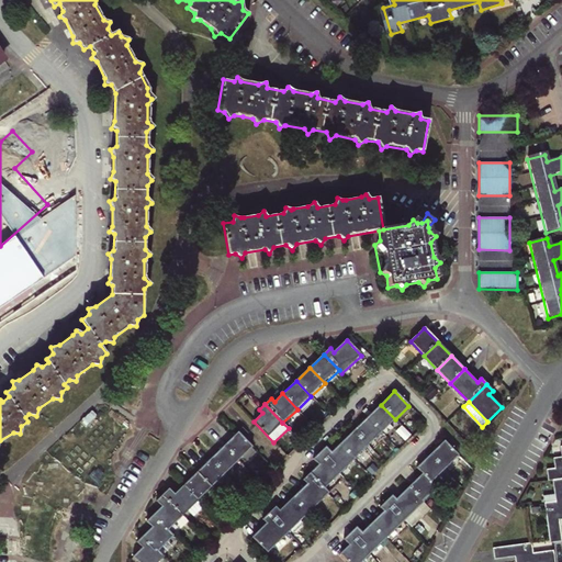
[(381,434),(395,419),(381,405),(367,418),(381,434)]
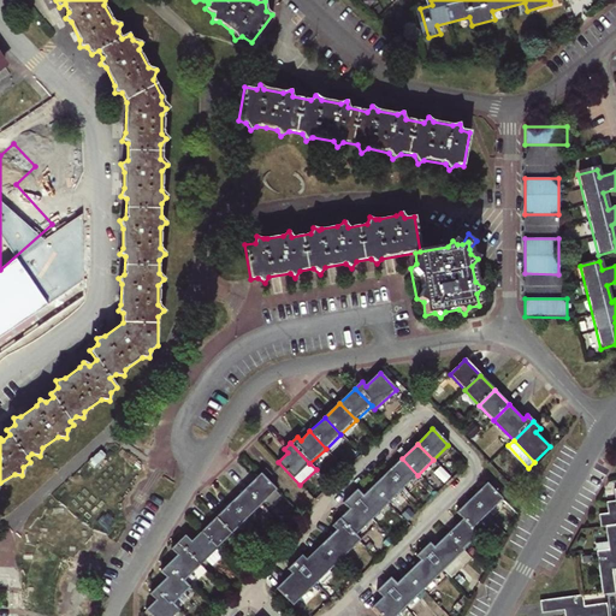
[(403,490),(418,475),(402,458),(386,473),(403,490)]
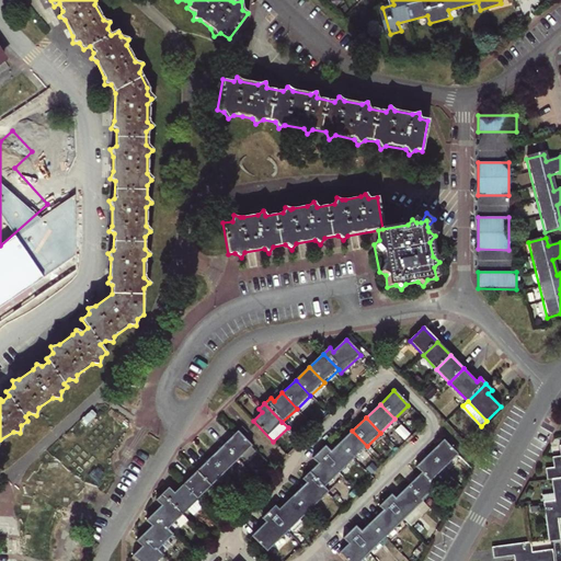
[(243,428),(239,433),(244,438),(249,434),(243,428)]
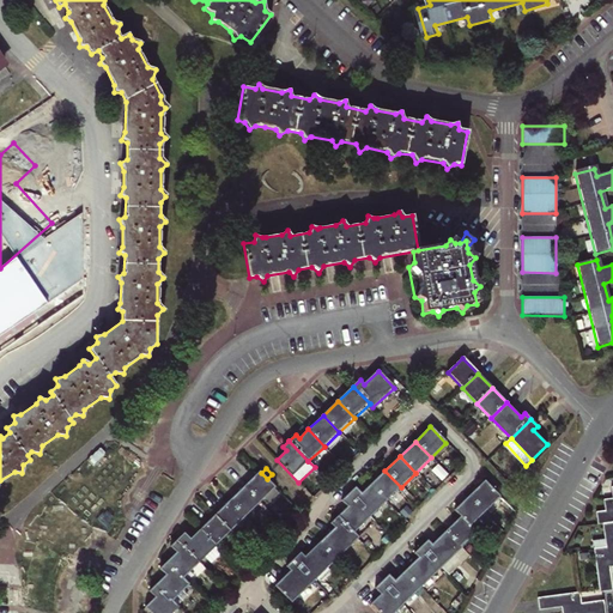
[(386,502),(401,487),(384,471),(370,485),(386,502)]
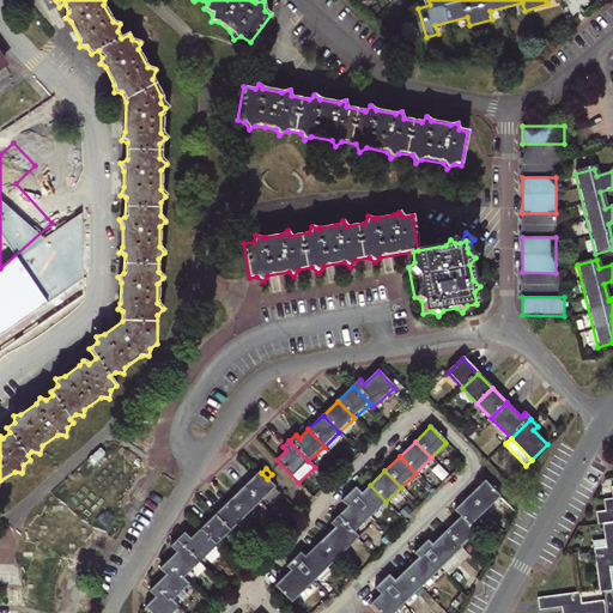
[(277,490),(267,479),(261,473),(247,487),(261,504),(277,490)]
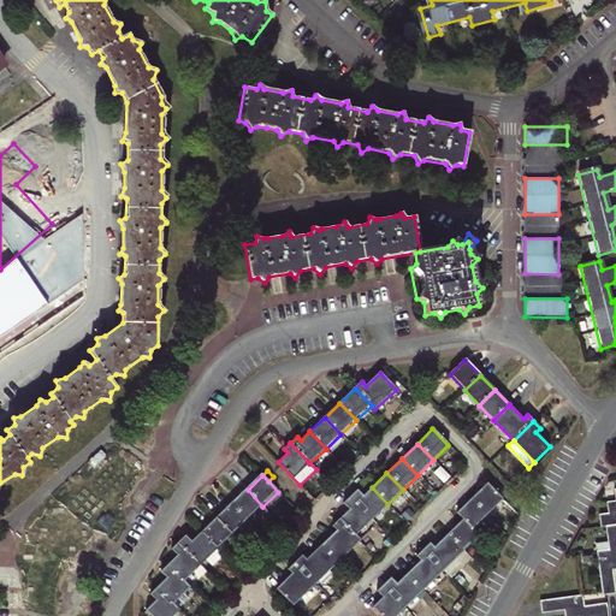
[(487,484),(473,499),(487,515),(503,499),(487,484)]
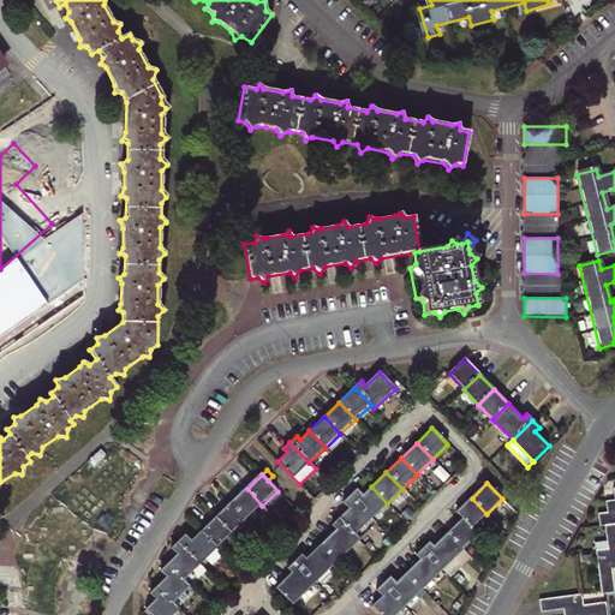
[(387,503),(371,487),(363,494),(357,488),(350,496),(370,519),(387,503)]
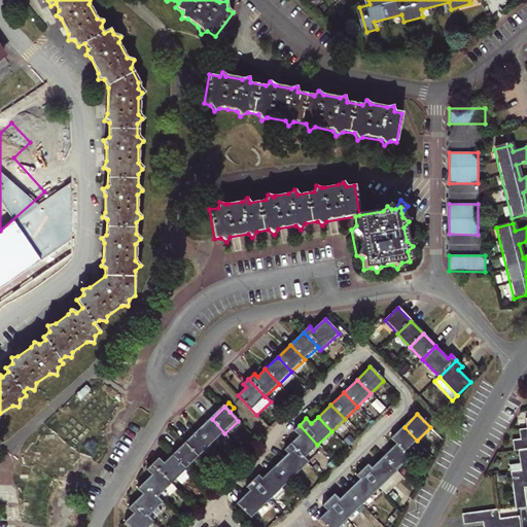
[(526,418),(525,418),(526,427),(519,428),(521,438),(512,440),(514,451),(518,450),(521,468),(510,470),(515,508),(526,506),(524,488),(526,487),(526,418)]
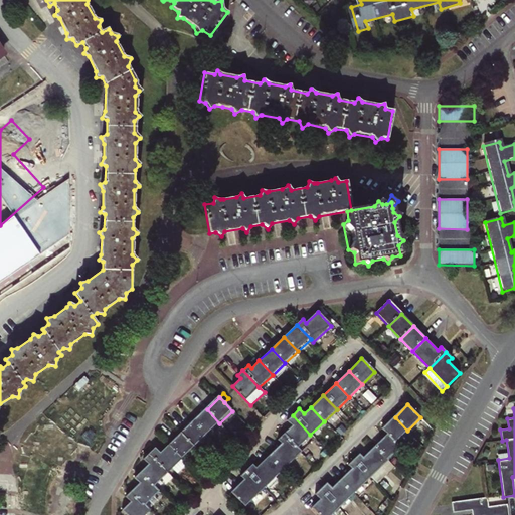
[(207,436),(219,423),(207,409),(194,422),(207,436)]
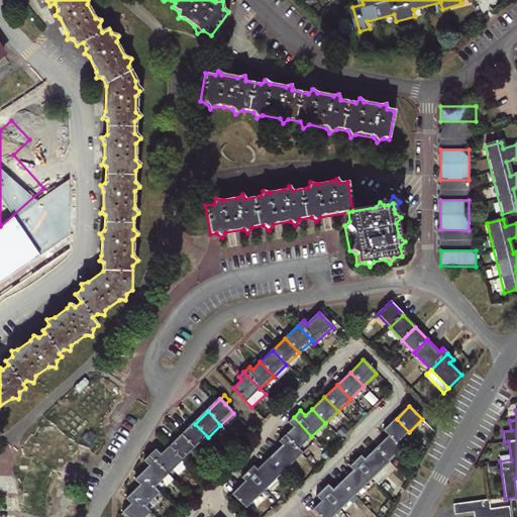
[(298,448),(311,436),(294,417),(288,422),(292,427),(285,434),(298,448)]
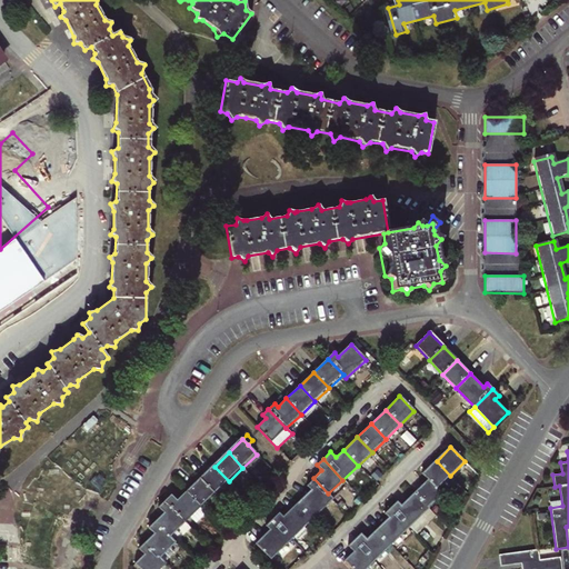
[(437,489),(450,476),(437,461),(422,475),(427,480),(437,489)]
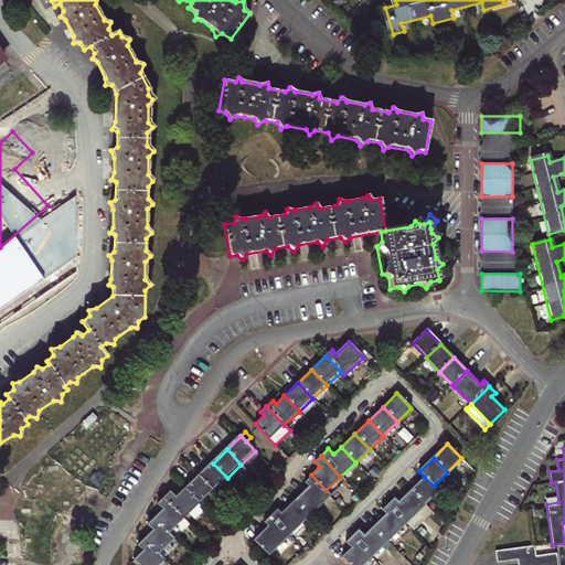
[(213,491),(227,478),(213,464),(200,477),(213,491)]
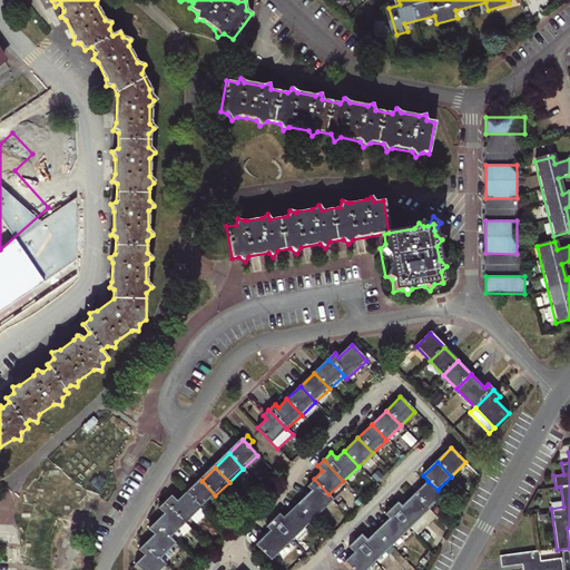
[(312,519),(333,500),(328,494),(314,479),(305,488),(310,492),(297,504),(312,519)]
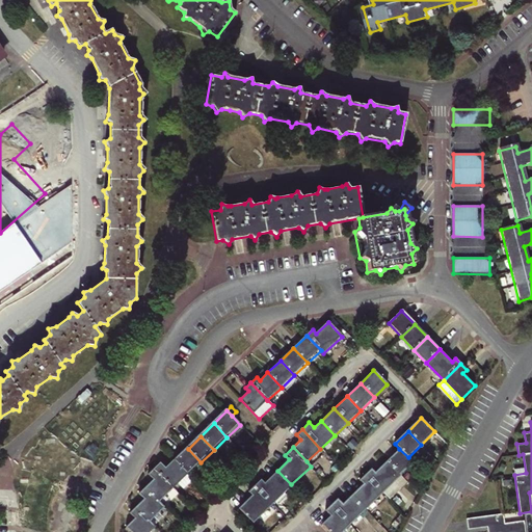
[(188,475),(201,462),(188,449),(176,461),(188,475)]
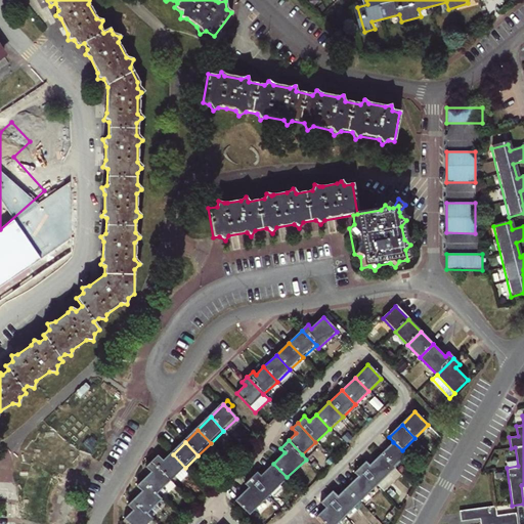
[(407,456),(402,450),(393,442),(381,453),(395,469),(407,456)]
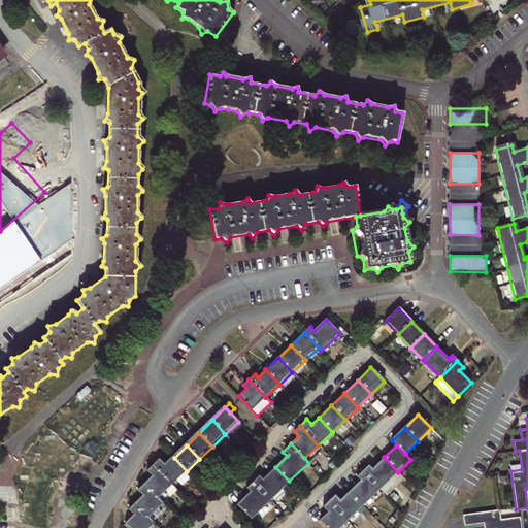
[(393,477),(399,485),(405,479),(398,472),(384,457),(373,468),(369,464),(364,469),(381,489),(393,477)]
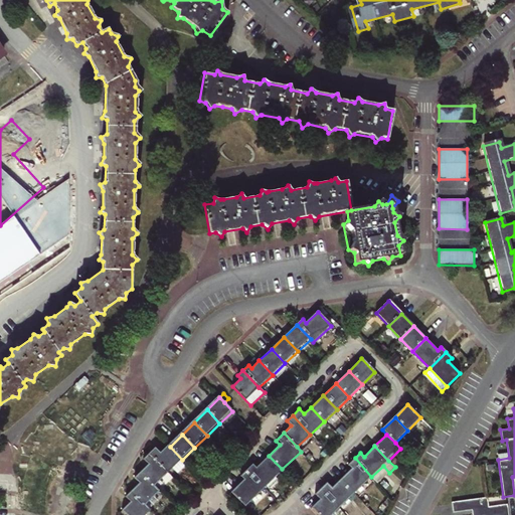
[(178,474),(187,465),(182,460),(170,447),(161,455),(155,448),(150,454),(168,473),(173,468),(178,474)]
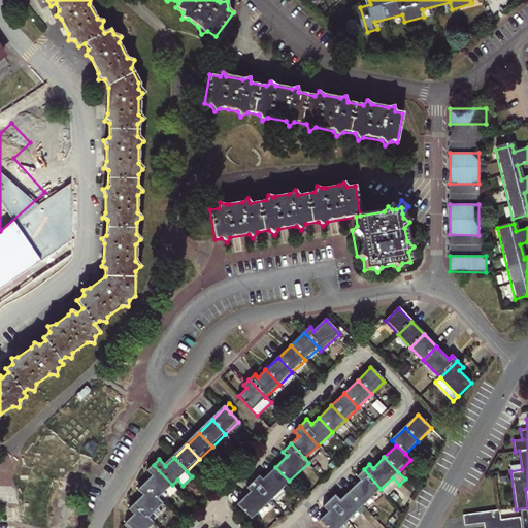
[(159,498),(172,485),(154,465),(146,471),(152,476),(144,484),(159,498)]
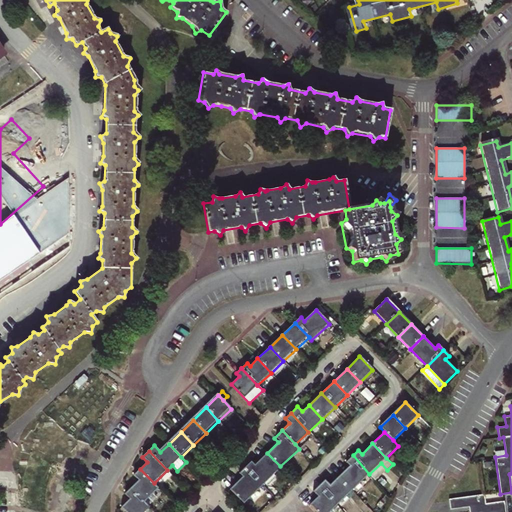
[(262,484),(280,466),(267,453),(254,465),(251,462),(245,467),(262,484)]
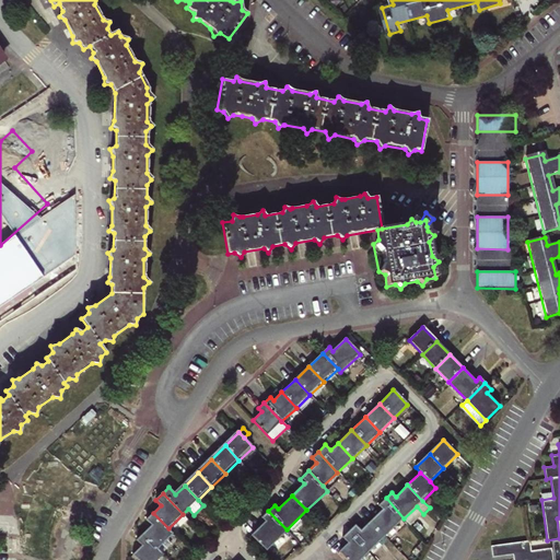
[(386,536),(404,518),(386,498),(378,505),(382,509),(370,520),(386,536)]
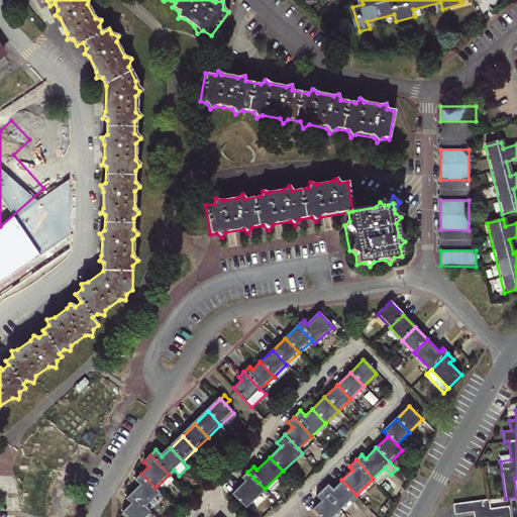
[(380,485),(391,475),(385,468),(373,479),(380,485)]
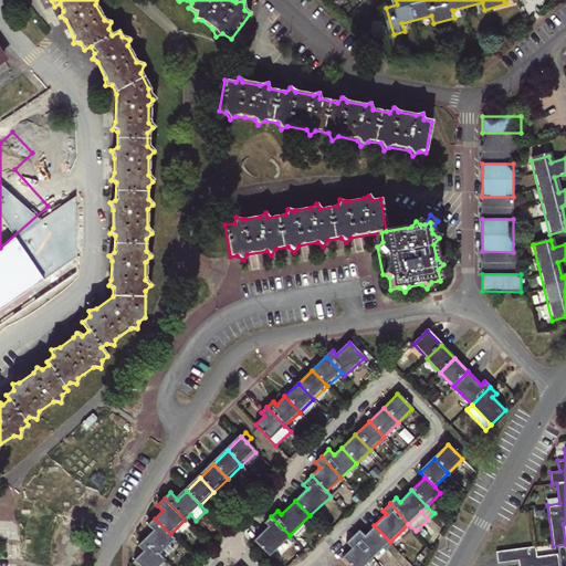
[(269,555),(290,535),(271,516),(264,524),(266,527),(254,541),(269,555)]
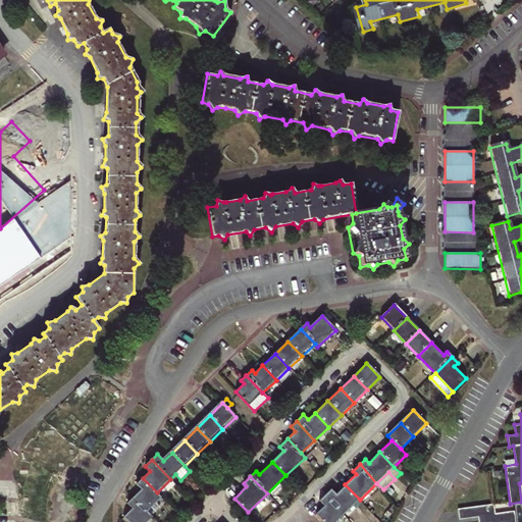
[(135,496),(148,510),(162,498),(157,492),(143,478),(138,483),(142,488),(135,496)]
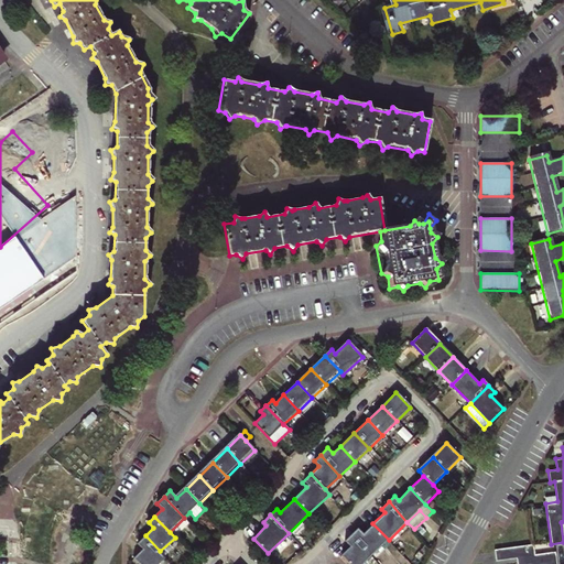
[(373,555),(389,540),(372,523),(364,532),(359,528),(354,534),(373,555)]
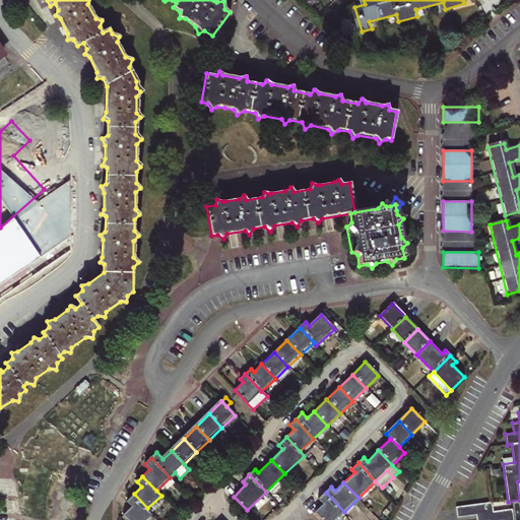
[(316,512),(323,519),(335,519),(344,512),(326,493),(319,499),(324,505),(316,512)]
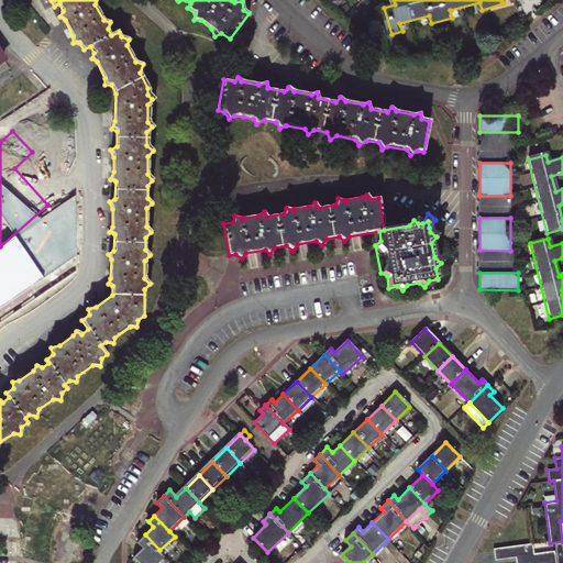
[(141,562),(158,562),(166,556),(159,550),(145,534),(138,542),(142,548),(134,555),(141,562)]
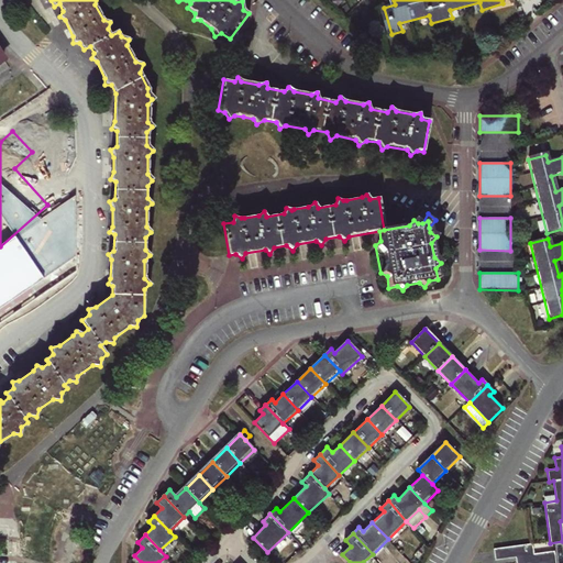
[(554,562),(553,552),(533,555),(531,543),(492,550),(494,561),(514,558),(514,562),(554,562)]
